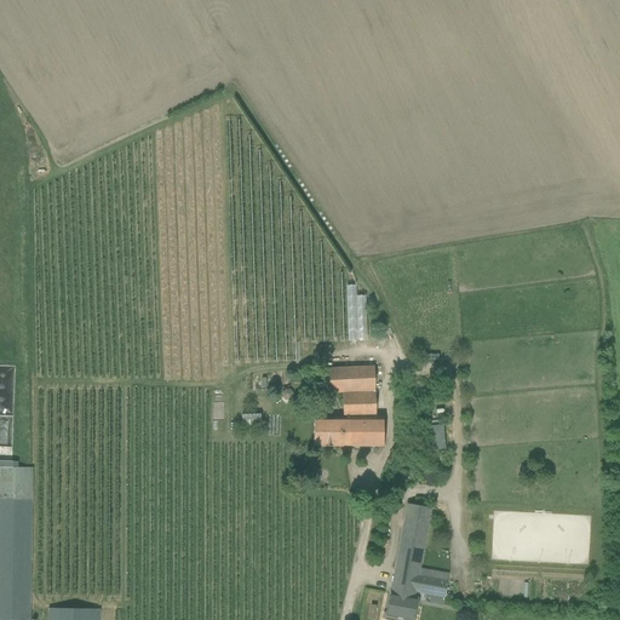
[(349,448),(383,448),(383,417),(377,417),(375,368),(323,369),(323,394),(343,394),(343,418),(314,418),(314,448),(349,448)]
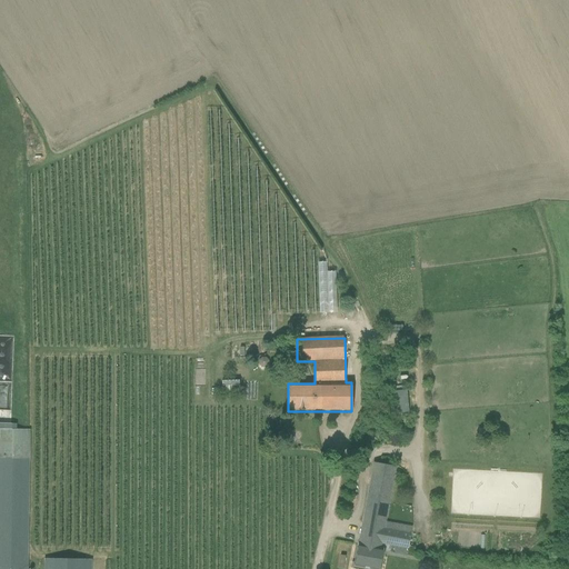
[(408,389),(391,390),(392,412),(409,411),(408,389)]
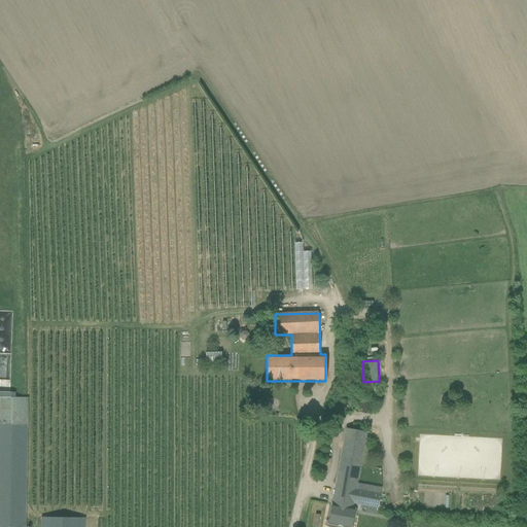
[(0,526),(84,526),(85,517),(40,517),(40,526),(26,526),(28,397),(15,397),(15,390),(9,390),(9,380),(0,379),(0,526)]
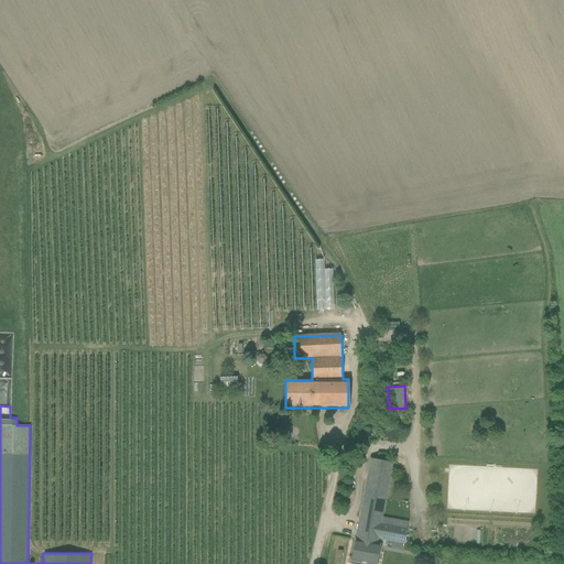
[(492,434),(491,425),(479,426),(480,434),(492,434)]
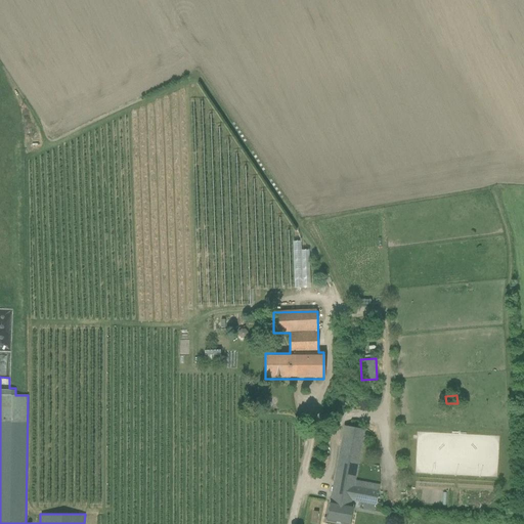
[(344,426),(332,490),(330,501),(325,522),(338,523),(349,523),(353,506),(351,505),(351,501),(376,507),(379,486),(354,482),(364,430),(344,426)]
